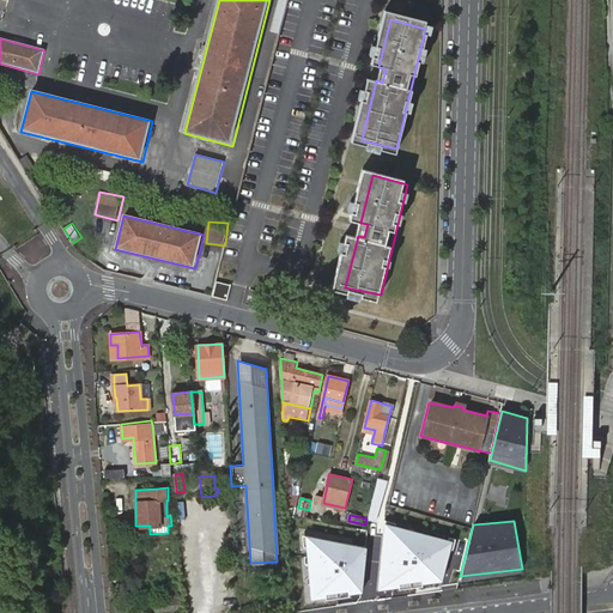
[(451,541),(384,523),(377,590),(442,583),(451,541)]
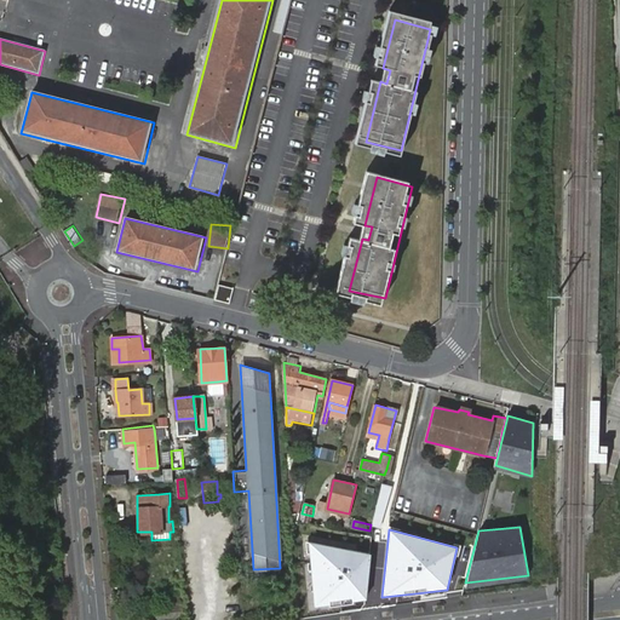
[(371,554),(308,540),(313,607),(365,601),(371,554)]
